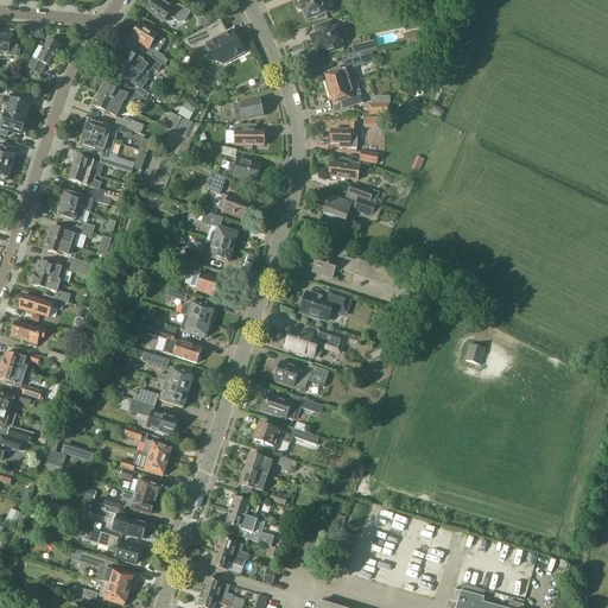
[(177,12),(158,0),(156,0),(153,5),(151,4),(147,10),(150,11),(149,12),(165,24),(169,18),(178,24),(184,23),(190,13),(181,7),(177,12)]
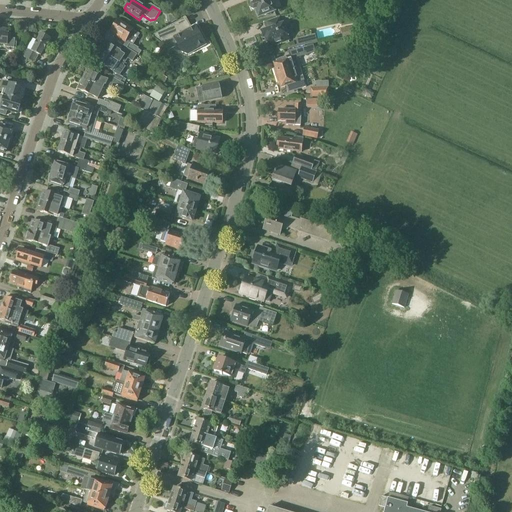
[(252,0),(251,0),(253,5),(252,5),(251,6),(251,7),(251,8),(252,8),(252,9),(253,9),(254,9),(257,15),(263,13),(264,15),(274,11),(269,0),(252,0)]
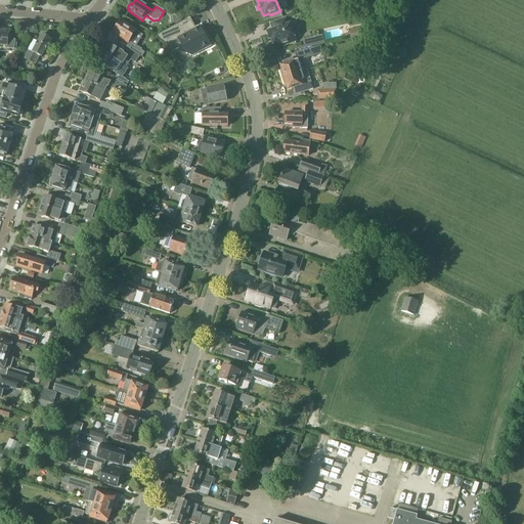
[(174,15),(171,15),(173,25),(179,20),(174,15)]
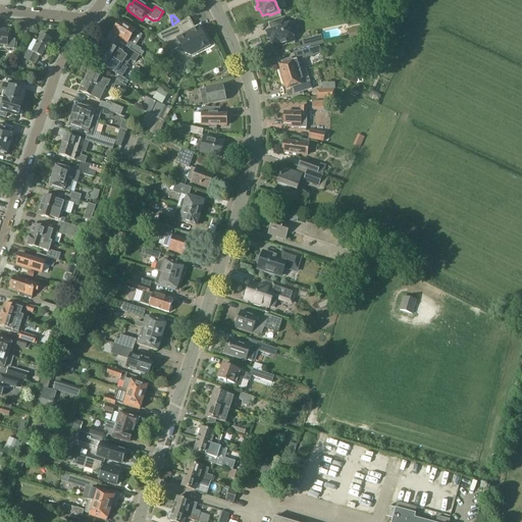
[(275,30),(266,33),(268,39),(270,38),(273,48),(280,46),(282,46),(286,45),(286,43),(294,41),(289,24),(286,25),(284,18),(272,22),(275,30)]
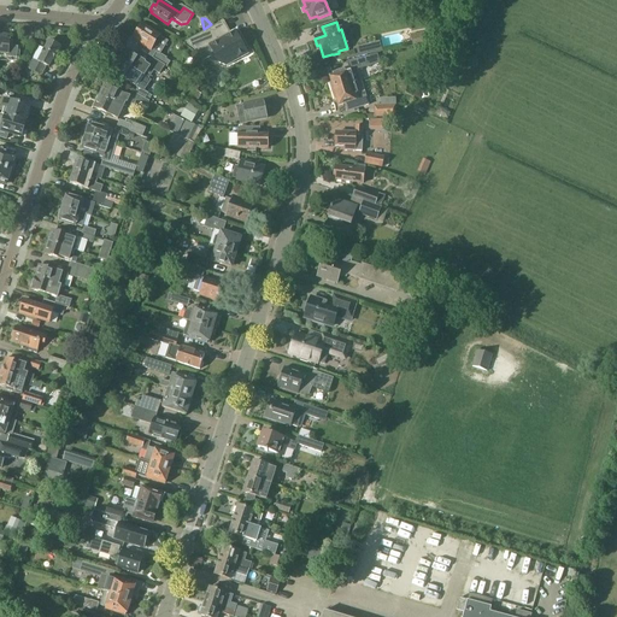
[(198,52),(210,46),(219,63),(227,65),(241,57),(239,53),(245,50),(245,48),(247,47),(242,37),(240,40),(235,31),(225,36),(219,23),(184,42),(198,52)]
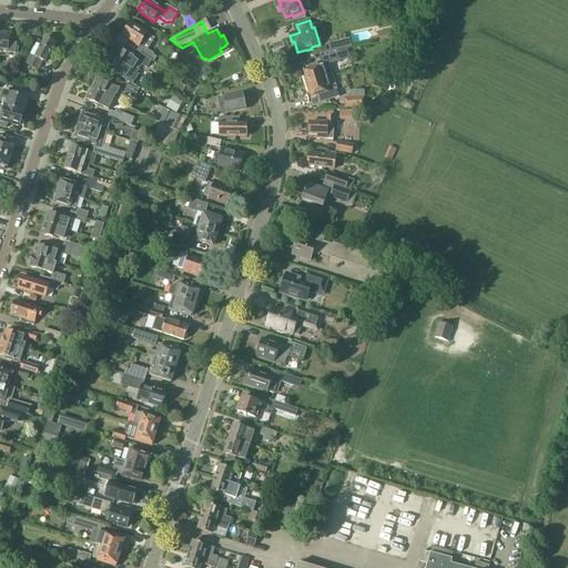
[(146,43),(150,39),(151,40),(153,38),(151,37),(148,33),(131,23),(131,24),(129,23),(125,29),(127,30),(123,36),(134,42),(131,48),(133,49),(151,60),(152,61),(154,62),(156,58),(153,54),(153,53),(140,46),(143,41),(146,43)]
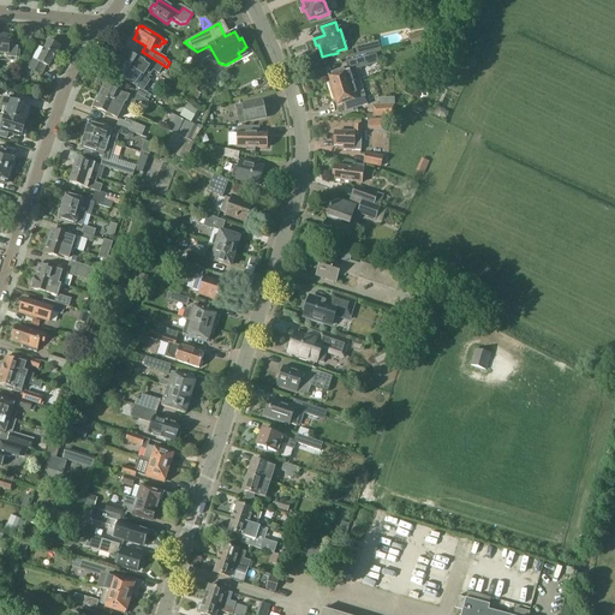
[(430,43),(428,31),(410,35),(412,47),(430,43)]
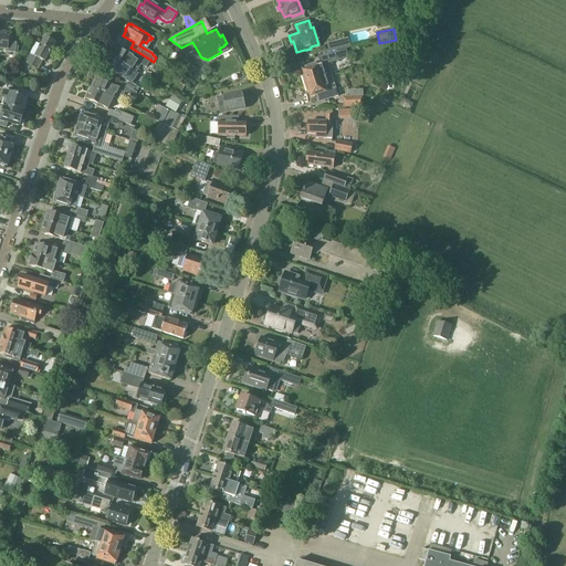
[(0,31),(0,49),(8,50),(8,52),(16,53),(17,43),(11,43),(9,42),(10,37),(7,37),(7,33),(0,31)]
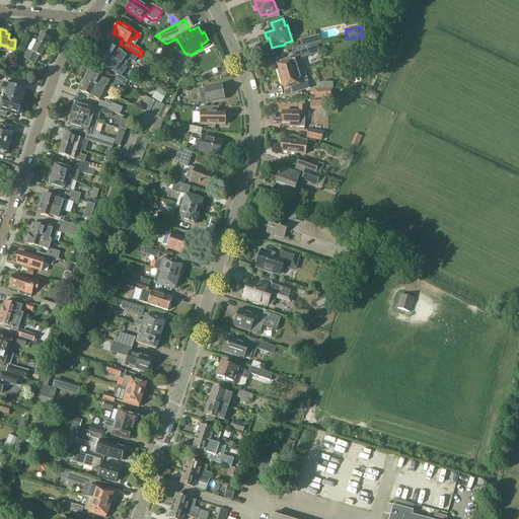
[(33,40),(27,50),(23,58),(35,64),(40,56),(42,57),(44,51),(45,52),(52,40),(42,34),(38,43),(33,40)]
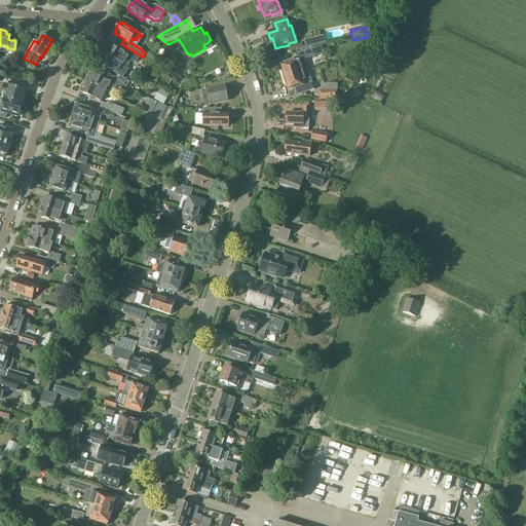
[(303,47),(296,49),(297,53),(311,49),(311,48),(311,47),(320,45),(326,44),(324,35),(302,40),(303,47)]
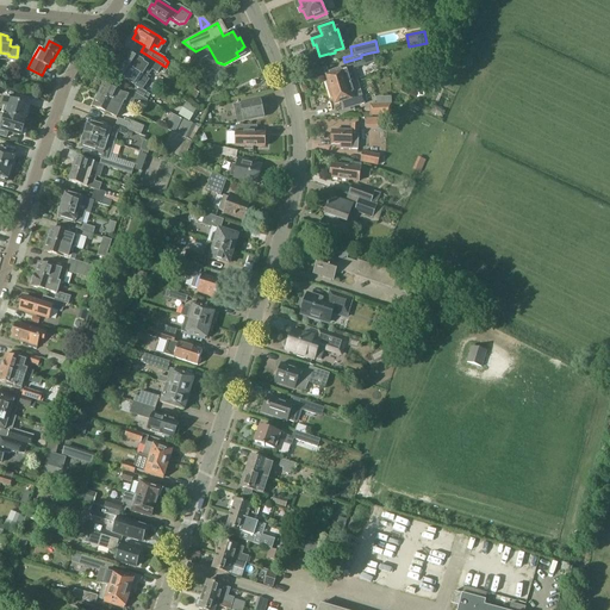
[(157,74),(163,66),(162,64),(143,53),(138,58),(125,49),(123,51),(120,53),(118,56),(119,57),(118,60),(118,61),(147,78),(147,79),(153,70),(157,74)]
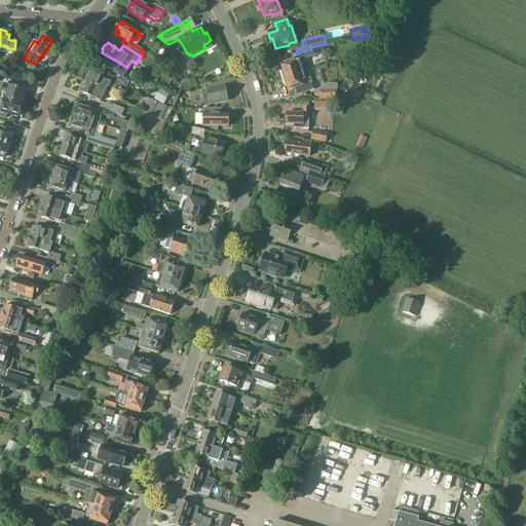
[(126,67),(102,52),(101,53),(100,54),(98,58),(98,59),(97,62),(118,75),(115,79),(124,84),(126,80),(122,77),(128,69),(129,69),(126,68),(126,67)]
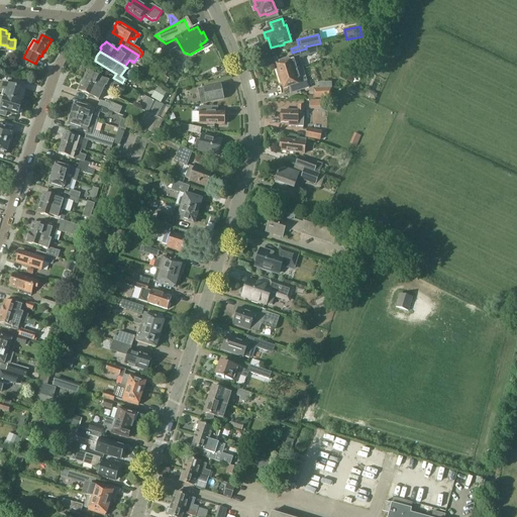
[(298,57),(292,59),(276,64),(278,70),(276,70),(278,77),(302,69),(298,57)]
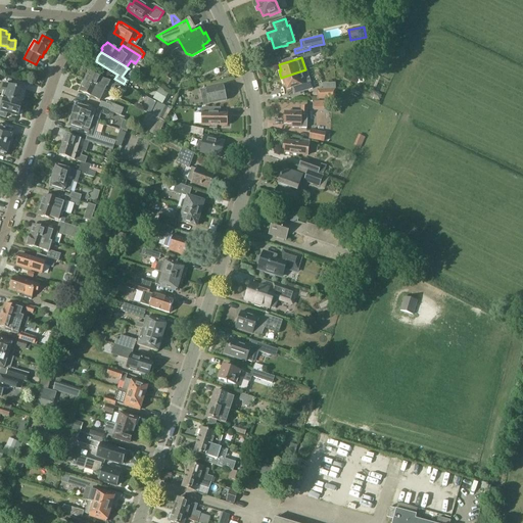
[(312,89),(305,69),(281,78),(284,85),(285,84),(287,90),(293,88),(295,94),(312,89)]
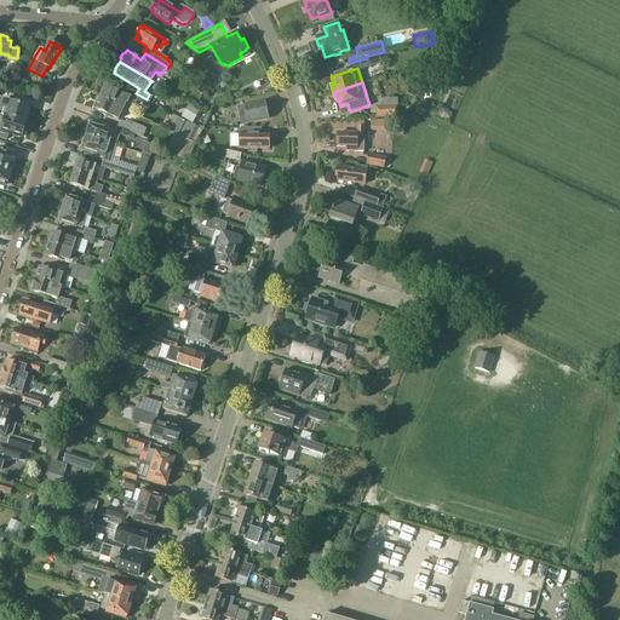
[(102,95),(101,97),(125,109),(130,112),(133,104),(136,103),(138,101),(149,104),(150,102),(147,99),(136,93),(133,92),(128,90),(127,93),(124,91),(122,93),(107,86),(105,89),(103,89),(102,93),(102,95)]
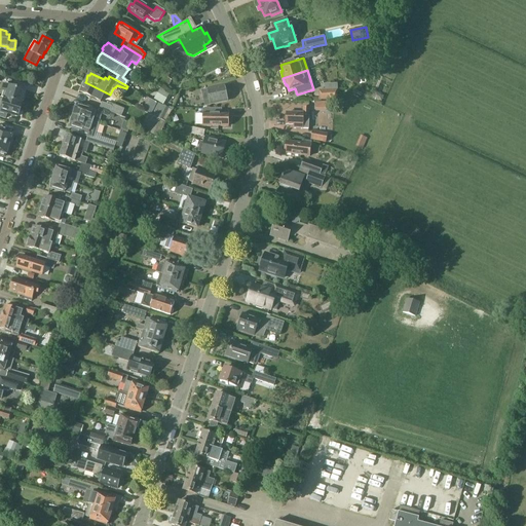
[(106,92),(85,82),(84,84),(83,85),(81,88),(82,90),(81,92),(101,102),(106,92)]
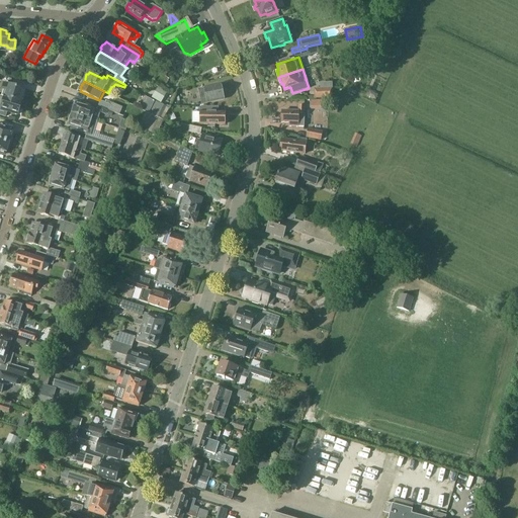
[(6,97),(20,102),(24,90),(4,84),(2,89),(8,91),(6,97)]
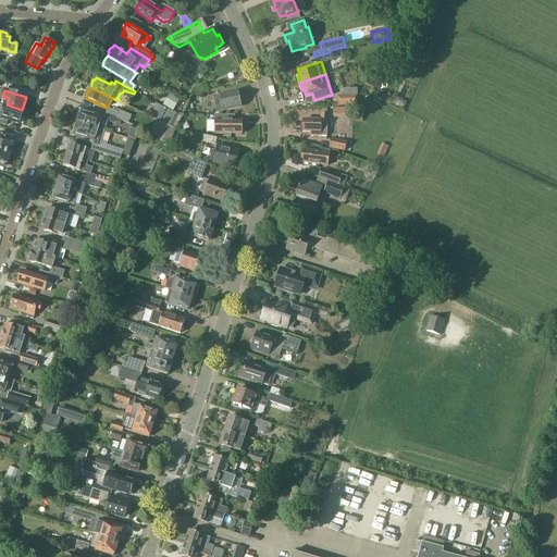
[(236,93),(220,96),(220,95),(213,97),(217,113),(223,112),(223,110),(239,107),(236,93)]
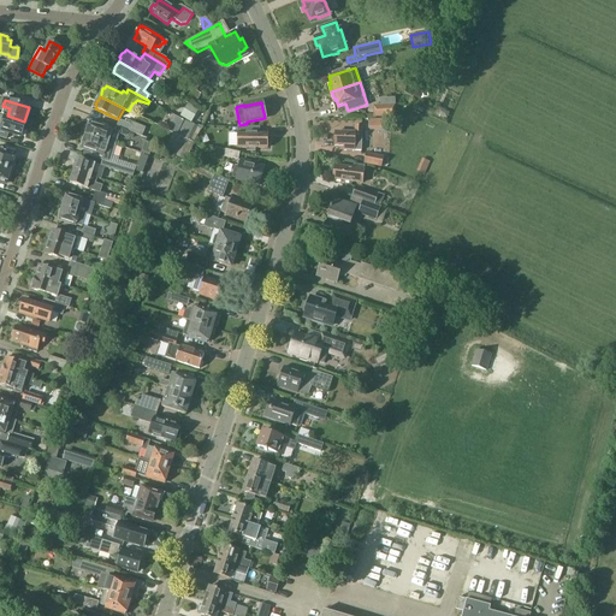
[(181,118),(185,120),(193,124),(199,110),(187,104),(181,118)]
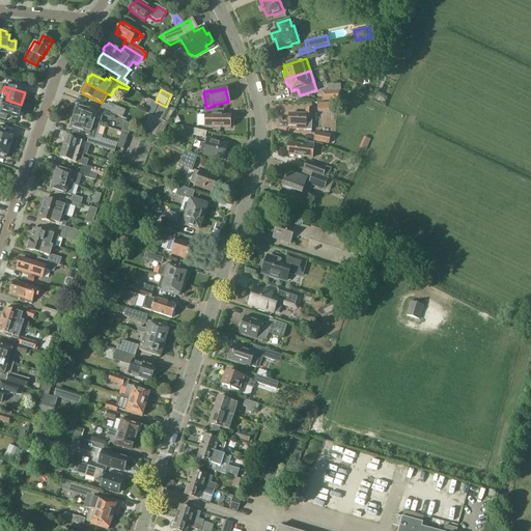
[(322,90),(323,101),(341,101),(340,90),(322,90)]
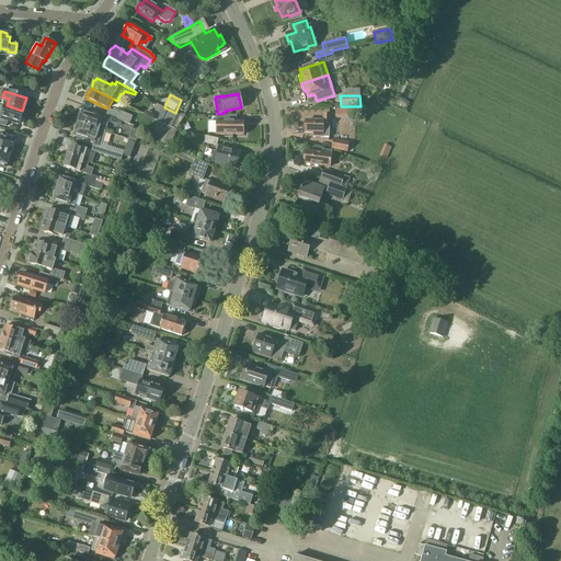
[(22,111),(7,105),(7,106),(0,104),(0,105),(0,117),(1,118),(1,119),(19,125),(23,111),(22,111)]
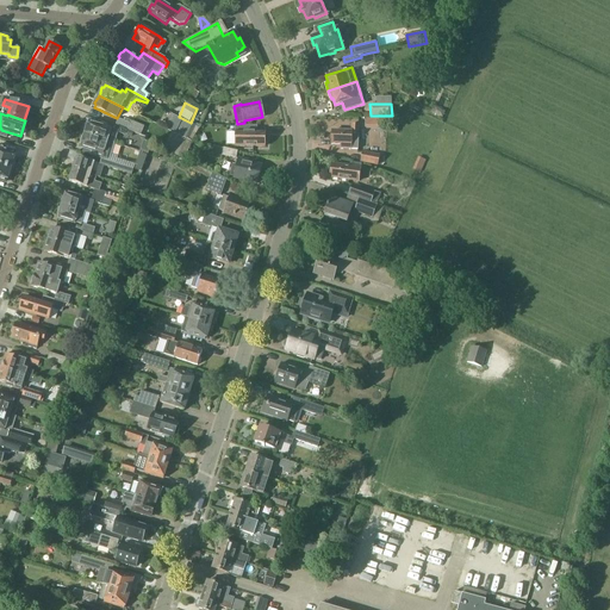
[(175,117),(170,126),(167,125),(166,128),(176,134),(182,119),(175,117)]
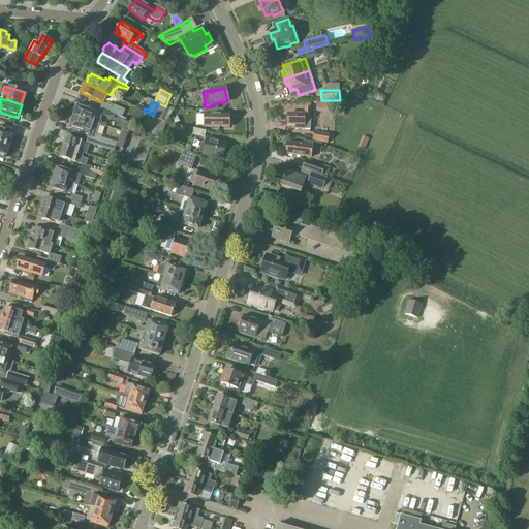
[(102,103),(100,109),(111,113),(122,117),(125,110),(109,102),(107,104),(102,103)]
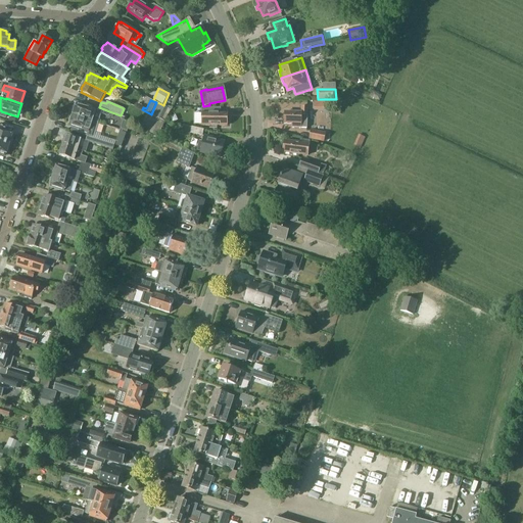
[(163,105),(157,102),(151,114),(165,121),(172,108),(163,105)]
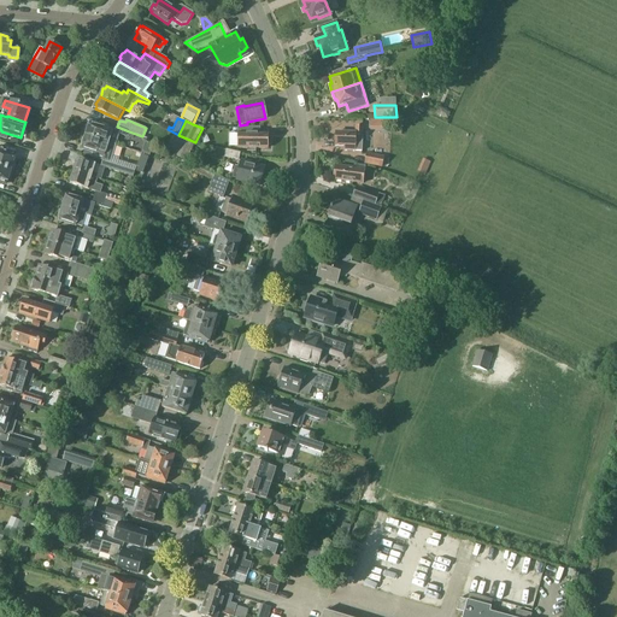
[(89,124),(86,136),(116,146),(119,135),(127,137),(129,131),(117,127),(116,133),(89,124)]
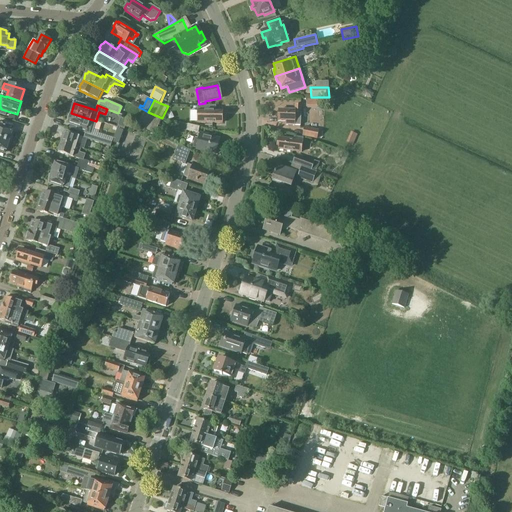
[(300,113),(300,105),(295,105),(295,111),(279,110),(278,121),(285,122),(285,126),(294,126),(294,125),(301,125),(301,113),(300,113)]
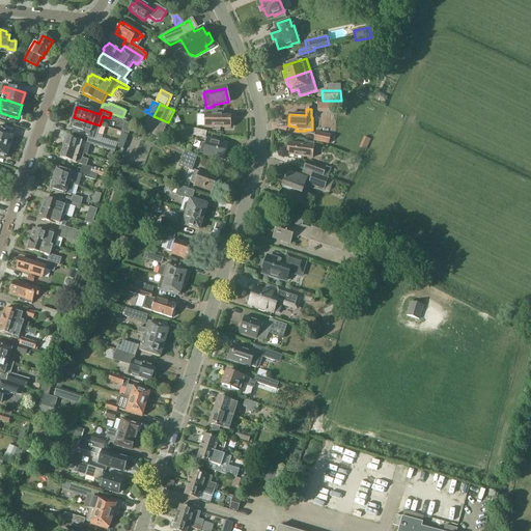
[(204,128),(229,128),(229,127),(231,126),(231,121),(230,120),(230,115),(224,115),(224,110),(204,110),(204,128)]
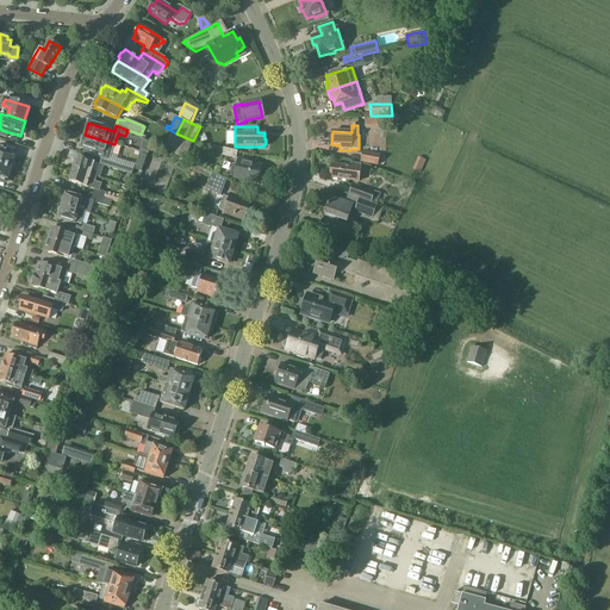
[(193,141),(176,134),(172,132),(163,149),(185,160),(193,141)]
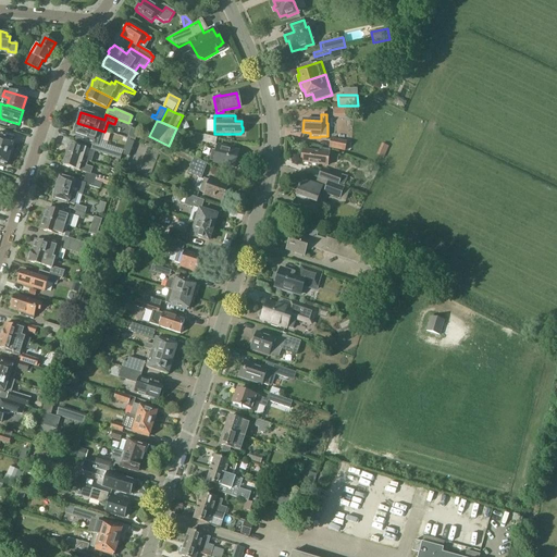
[(77,123),(74,134),(84,137),(82,141),(93,145),(93,146),(99,148),(104,132),(77,123)]
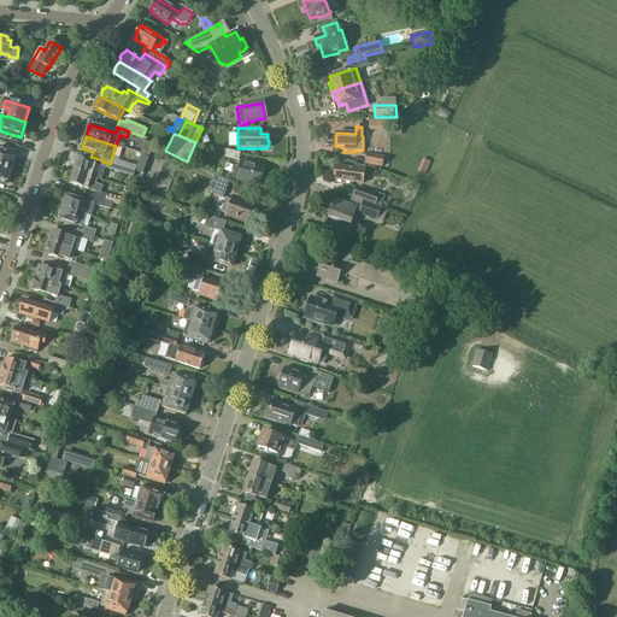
[(154,146),(146,142),(142,152),(151,156),(154,146)]
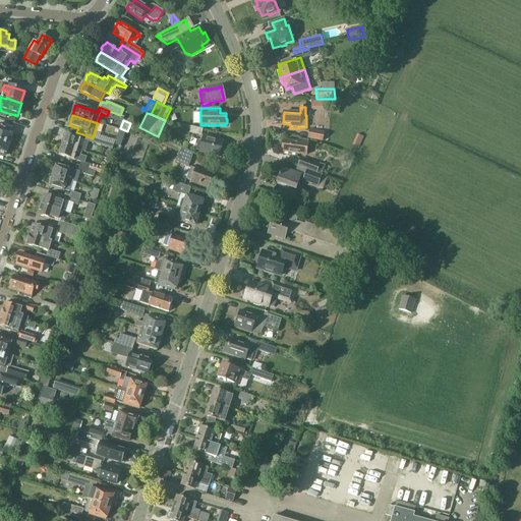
[(10,142),(11,141),(12,137),(12,136),(12,135),(13,131),(3,128),(3,126),(0,125),(0,139),(10,143),(10,142)]
